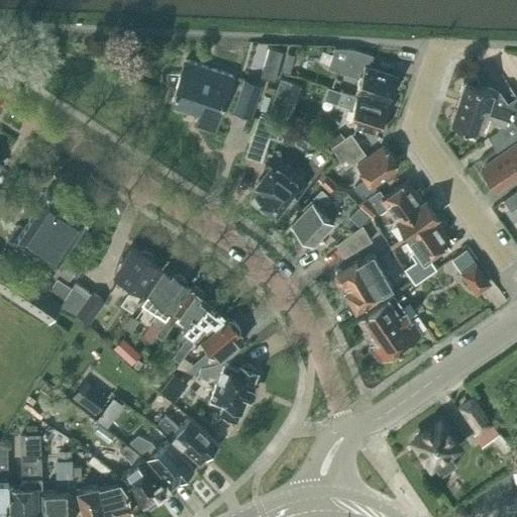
[(373,55),(365,52),(353,48),(334,47),(331,55),(322,52),(319,60),(329,64),(327,67),(360,78),(356,91),(389,101),(397,76),(369,67),(373,55)]
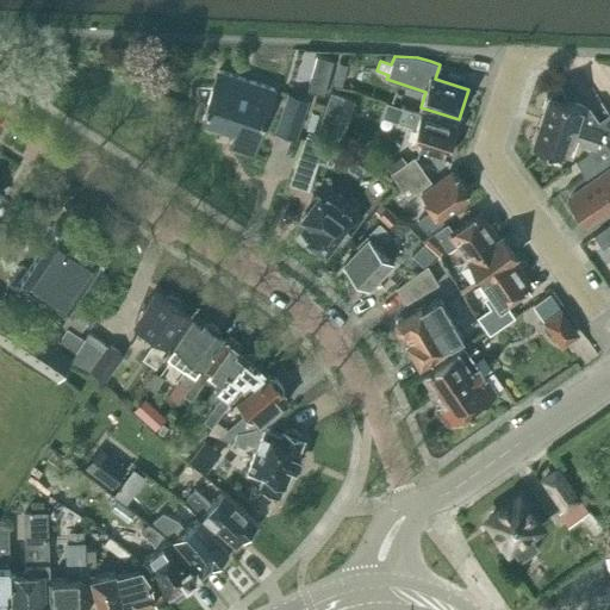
[(254,153),(275,89),(218,70),(201,120),(235,131),(231,144),(254,153)]
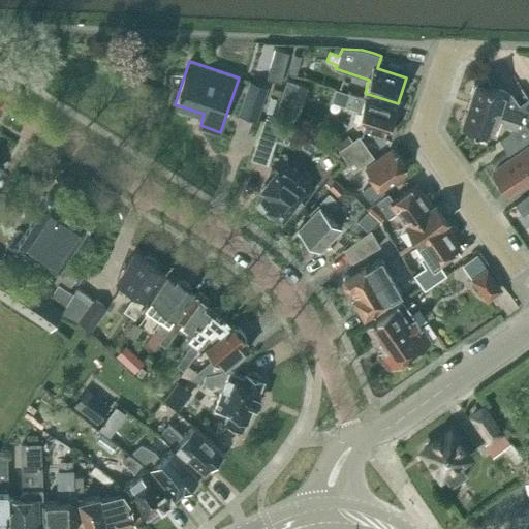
[(524,124),(528,131),(528,99),(528,98),(523,102),(520,104),(508,91),(491,85),(491,83),(486,75),(477,81),(469,103),(512,117),(520,119),(519,123),(524,124)]
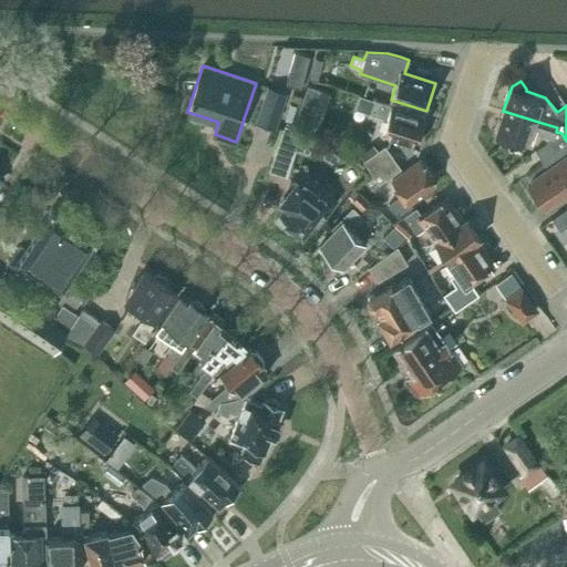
[(288,93),(268,86),(256,123),(277,130),(288,93)]
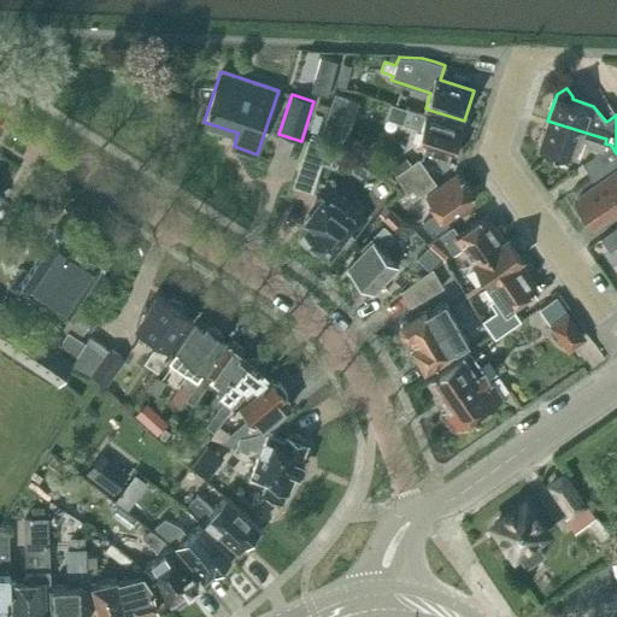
[(323,133),(335,136),(346,103),(335,99),(323,133)]
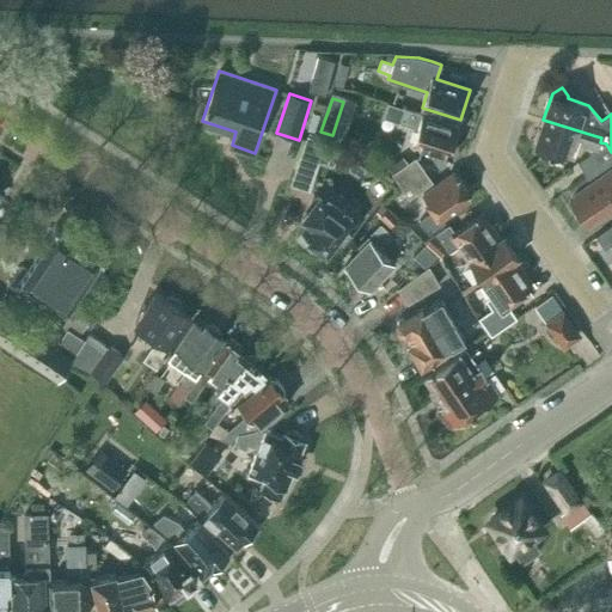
[(456,136),(458,127),(405,109),(401,122),(417,128),(412,145),(452,157),(458,138),(456,136)]
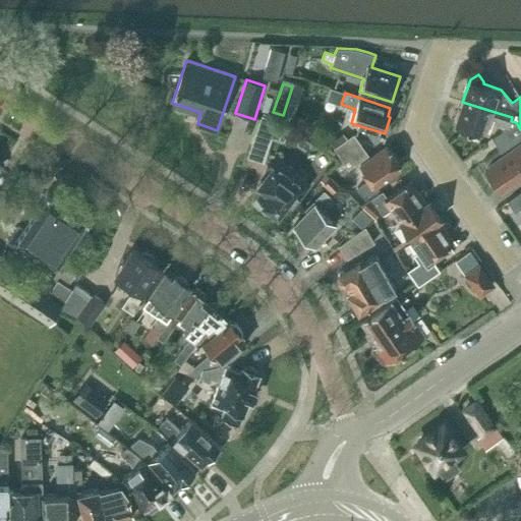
[(493,125),(503,128),(493,138),(502,152),(520,139),(520,129),(516,122),(511,121),(512,117),(505,115),(462,102),(456,124),(461,131),(468,129),(488,135),(493,125)]
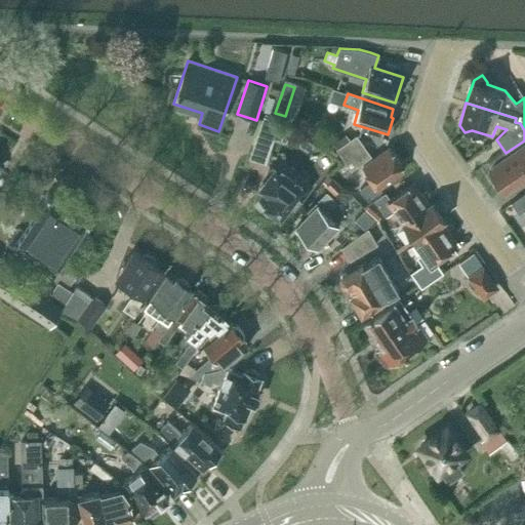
[(265,116),(254,145),(267,149),(276,122),(265,116)]
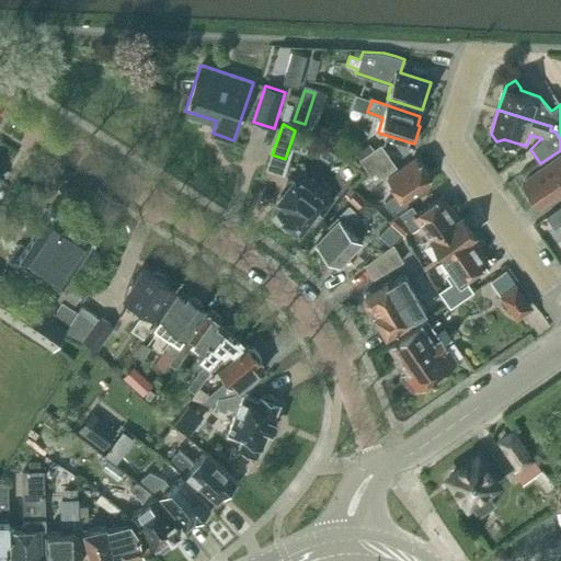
[(359,160),(367,172),(390,158),(381,145),(359,160)]
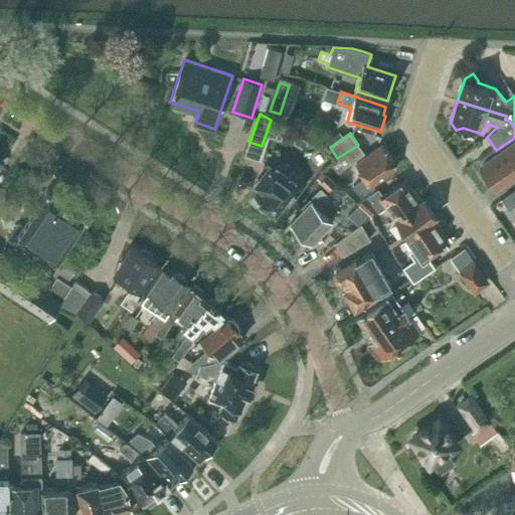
[(514,143),(491,159),(493,161),(481,168),(493,186),(505,178),(507,181),(514,174),(514,143)]
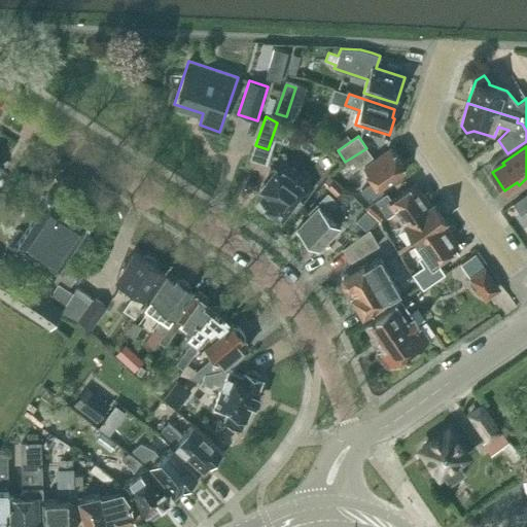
[(335,180),(337,182),(373,156),(366,148),(345,162),(347,164),(330,176),(335,180)]
